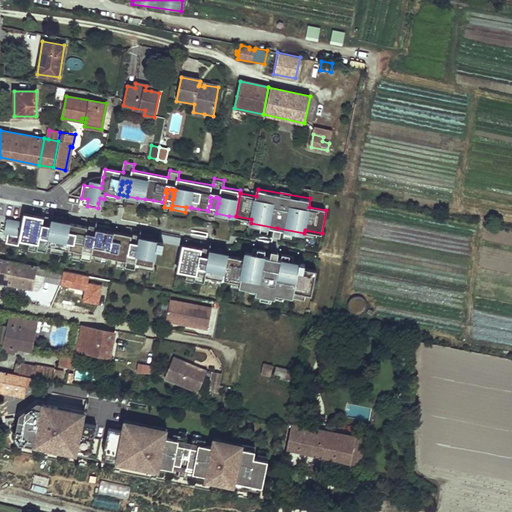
[(210,206),(209,215),(212,216),(215,217),(215,218),(229,220),(229,216),(216,213),(217,207),(218,203),(219,203),(219,198),(216,197),(216,198),(210,197),(210,201),(211,201),(210,206)]
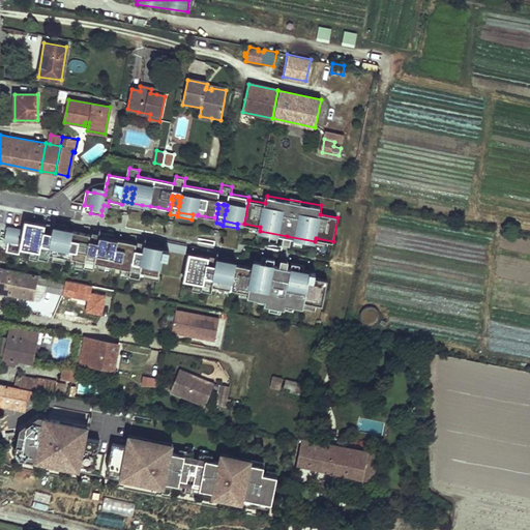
[(25,231),(8,228),(6,241),(9,242),(7,253),(21,255),(22,249),(32,251),(40,253),(39,259),(49,261),(51,254),(54,255),(67,258),(78,259),(86,261),(85,268),(94,270),(96,263),(100,264),(114,266),(123,268),(131,270),(130,276),(140,278),(142,272),(146,273),(158,275),(159,276),(164,259),(169,260),(170,252),(165,251),(165,248),(159,247),(145,244),(144,252),(144,251),(143,254),(144,254),(143,259),(134,257),(135,253),(137,254),(137,249),(136,249),(137,243),(114,239),(99,236),(98,242),(97,242),(97,244),(98,244),(97,249),(88,247),(89,243),(91,244),(91,240),(90,240),(91,235),(69,230),(55,227),(53,233),(52,236),(53,236),(52,240),(43,239),(43,235),(46,235),(46,232),(45,232),(47,225),(26,222),(25,231)]
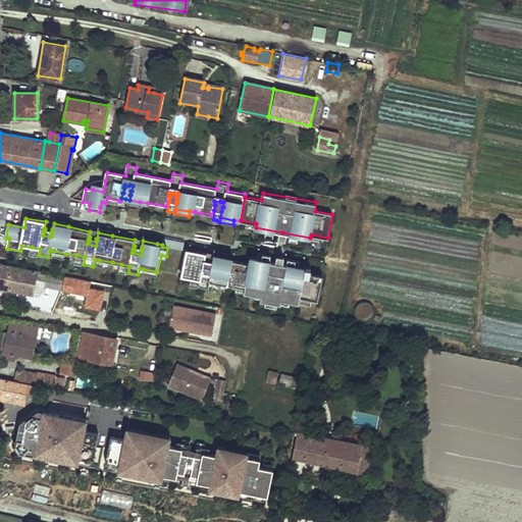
[(54,222),(47,221),(45,228),(45,231),(43,231),(43,236),(51,237),(52,232),(51,232),(52,229),(54,223),(68,226),(69,222),(54,219),(54,222)]
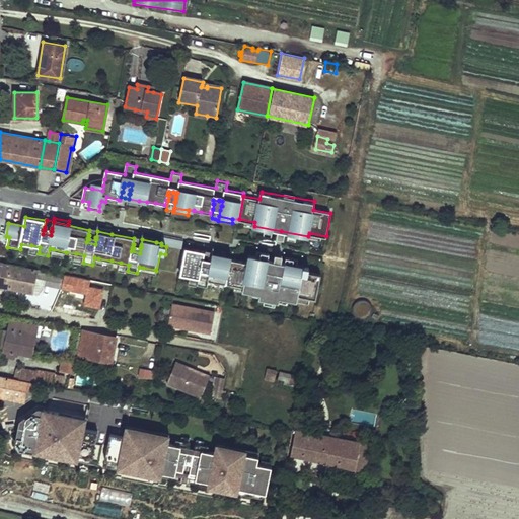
[(98,230),(91,228),(89,235),(89,239),(87,238),(86,242),(95,244),(96,239),(95,239),(95,237),(96,237),(97,231),(112,234),(113,229),(98,227),(98,230)]
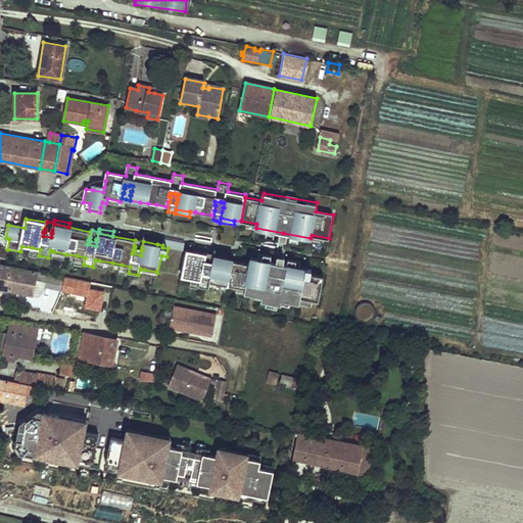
[(157,244),(158,240),(144,237),(144,241),(137,239),(135,246),(135,250),(133,249),(132,253),(141,255),(142,250),(141,250),(142,247),(142,248),(143,241),(157,244)]
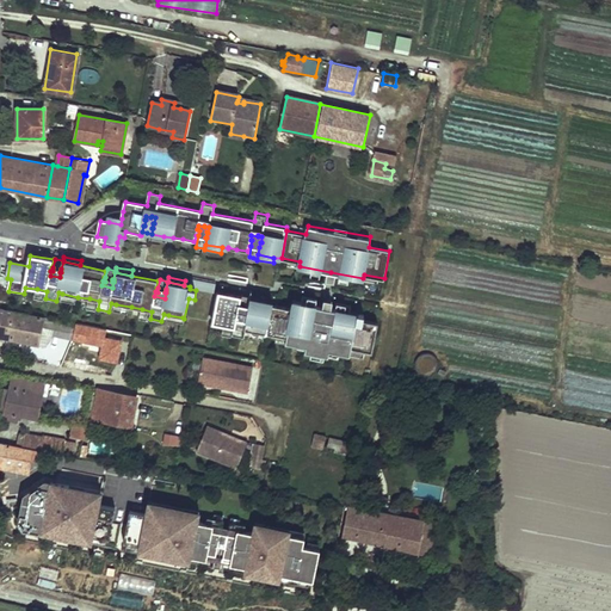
[(216,284),(192,279),(190,287),(190,289),(196,290),(215,294),(216,284)]
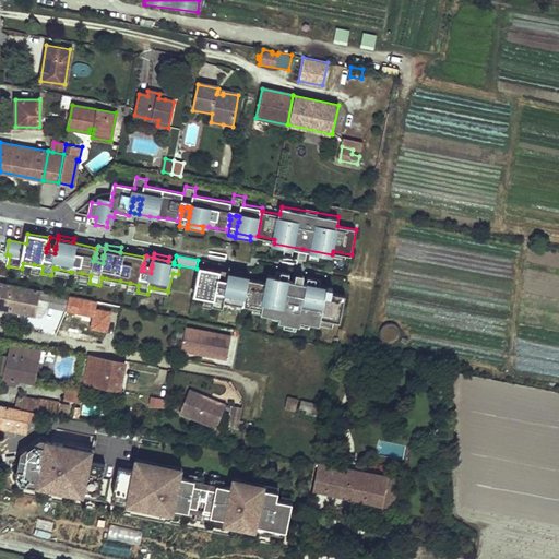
[(32,274),(40,276),(42,273),(43,266),(34,264),(32,274)]
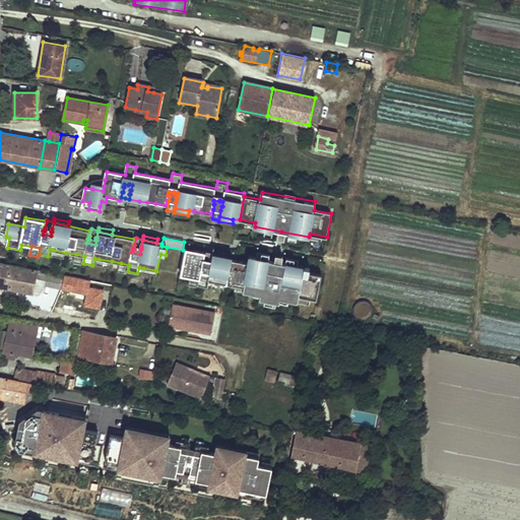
[(206,253),(187,249),(182,275),(191,277),(200,279),(198,285),(208,287),(210,280),(213,281),(226,284),(229,283),(233,261),(233,258),(231,257),(229,257),(214,254),(213,260),(212,260),(211,263),(212,263),(211,268),(203,266),(204,262),(205,263),(206,259),(205,259),(206,253)]
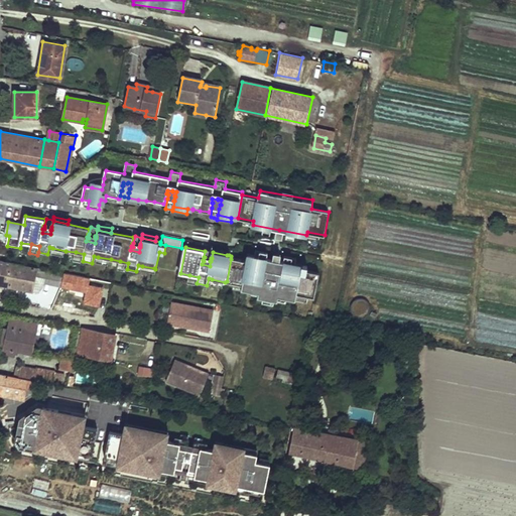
[(51,253),(65,256),(66,251),(52,248),(51,253)]
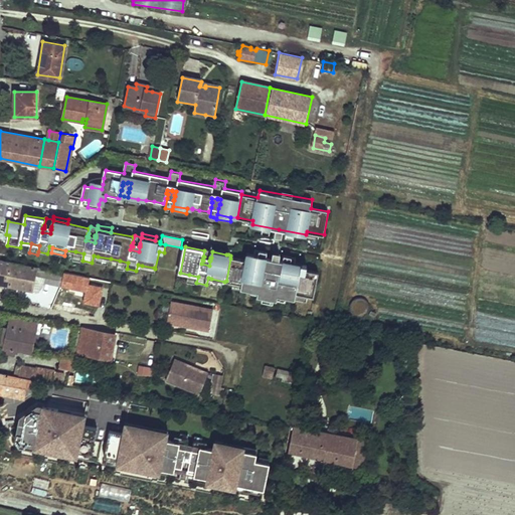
[(212,250),(206,248),(204,256),(203,261),(202,260),(201,264),(209,266),(210,261),(209,261),(210,258),(211,258),(212,251),(226,254),(227,250),(213,247),(212,250)]
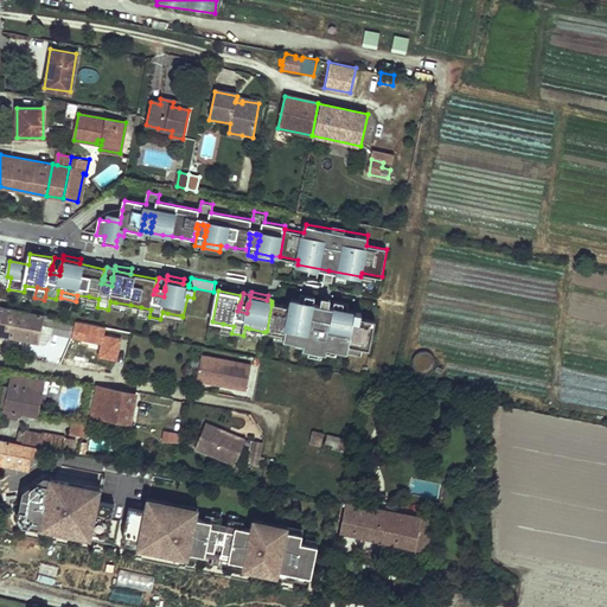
[(87,307),(96,310),(97,307),(98,299),(89,296),(87,307)]
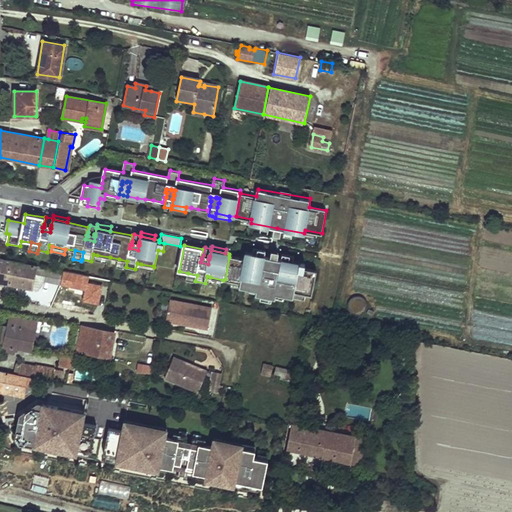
[(246,260),(229,257),(225,279),(241,283),(241,287),(258,290),(257,295),(276,299),(277,295),(294,298),(295,293),(313,296),(318,272),(306,269),(307,265),(272,258),(248,253),(246,260)]
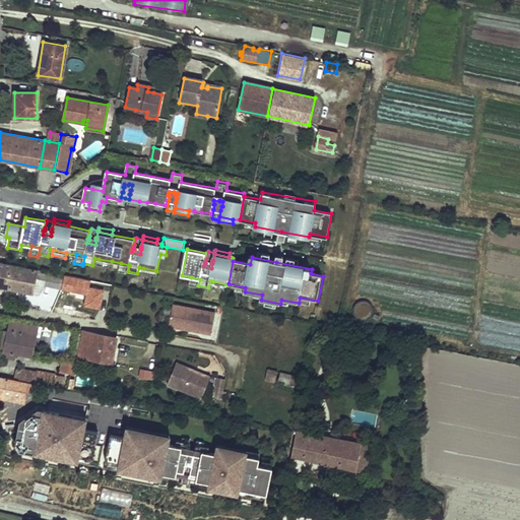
[(96,265),(110,268),(112,261),(99,259),(96,265)]
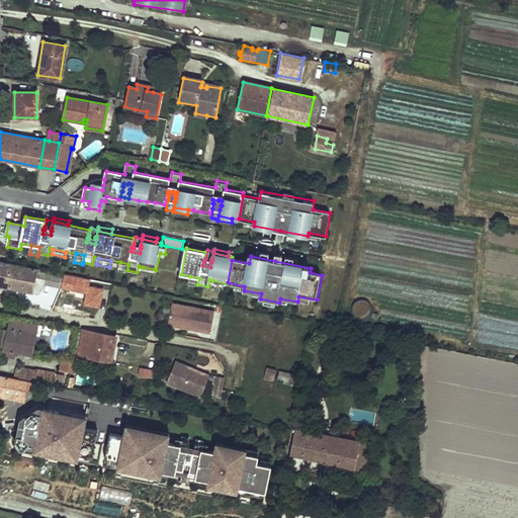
[(46,279),(48,272),(0,262),(0,287),(32,293),(35,282),(36,278),(46,279)]
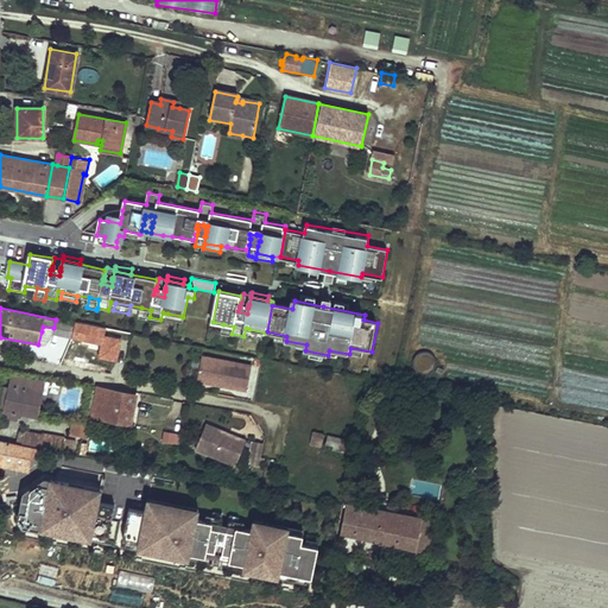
[(139,318),(149,321),(150,317),(151,310),(141,308),(139,318)]
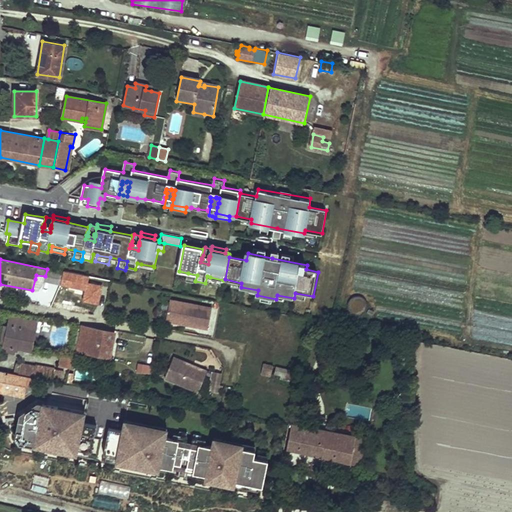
[(64,276),(65,271),(47,269),(45,276),(44,281),(61,284),(64,276)]
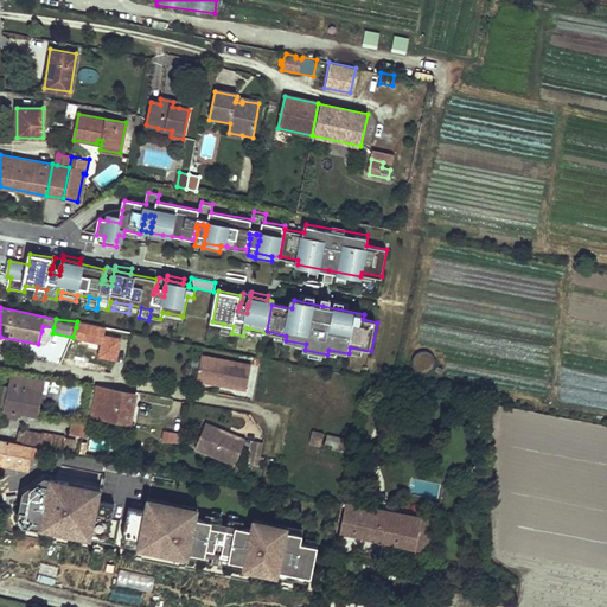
[(80,327),(76,327),(72,337),(100,343),(104,326),(81,320),(80,327)]
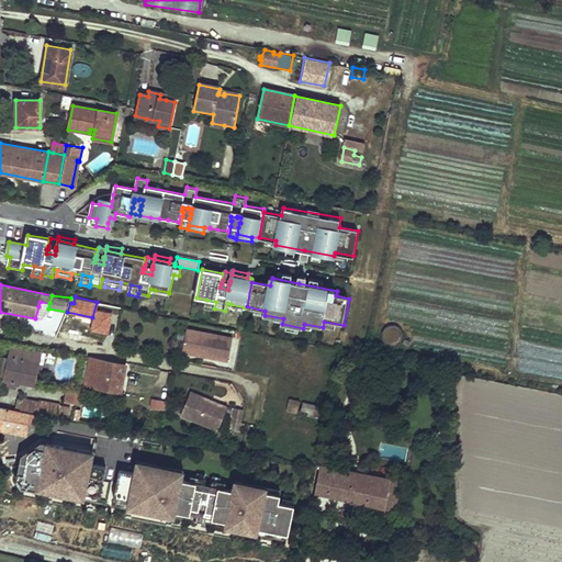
[(206,300),(205,310),(214,311),(214,308),(216,302),(206,300)]
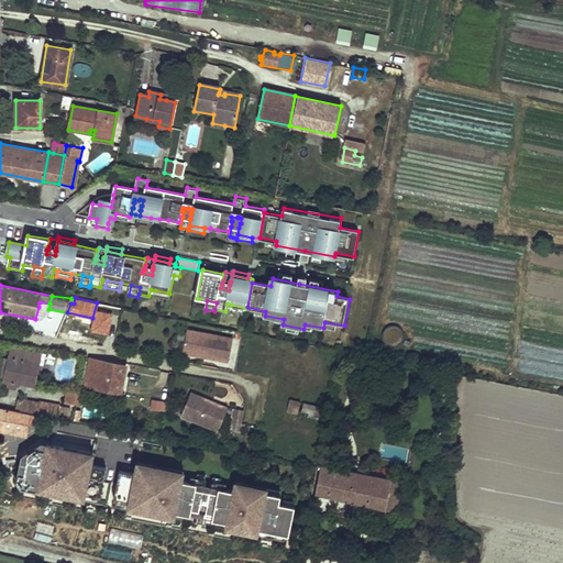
[(107,305),(97,302),(92,318),(103,320),(107,305)]
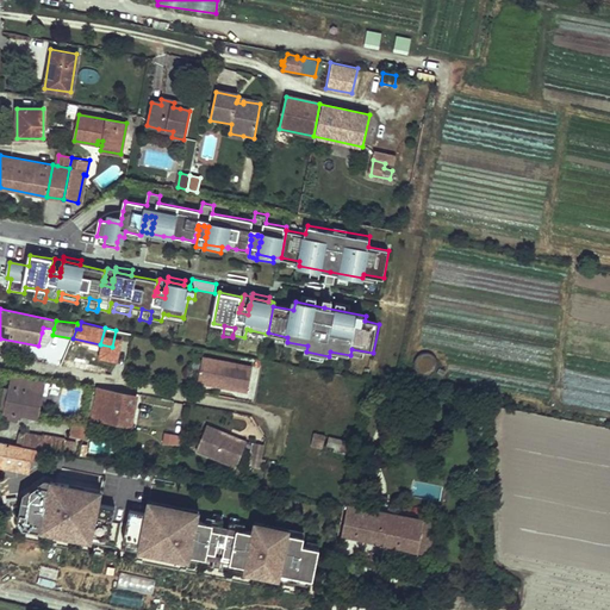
[(250,330),(249,337),(265,340),(266,334),(250,330)]
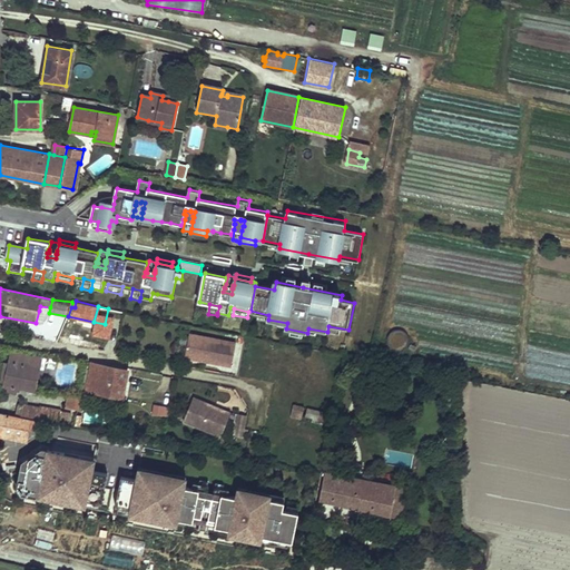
[(390,330),(387,346),(406,349),(409,332),(390,330)]
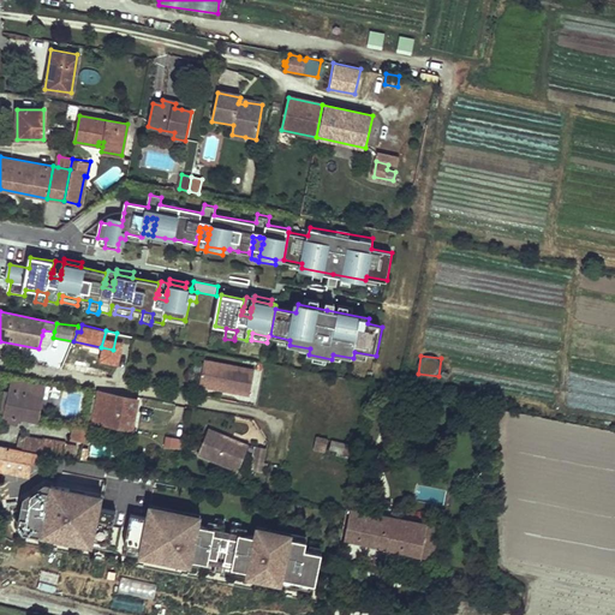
[(250,394),(256,369),(206,359),(201,384),(250,394)]
